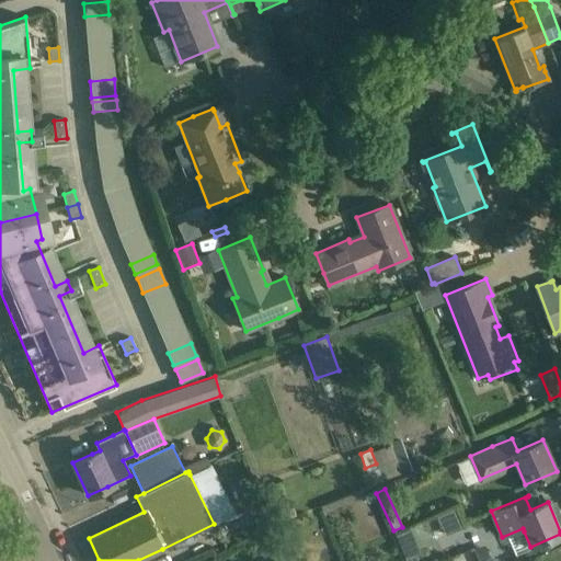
[(445,536),(464,527),(455,508),(436,516),(445,536)]
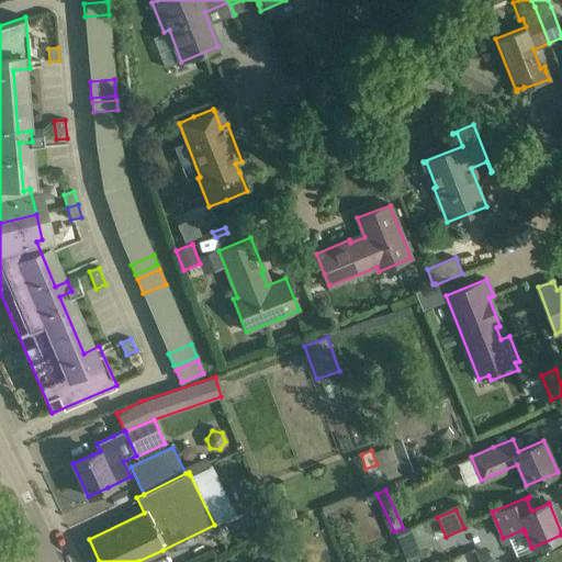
[(479,561),(493,561),(485,546),(474,551),(479,561)]
